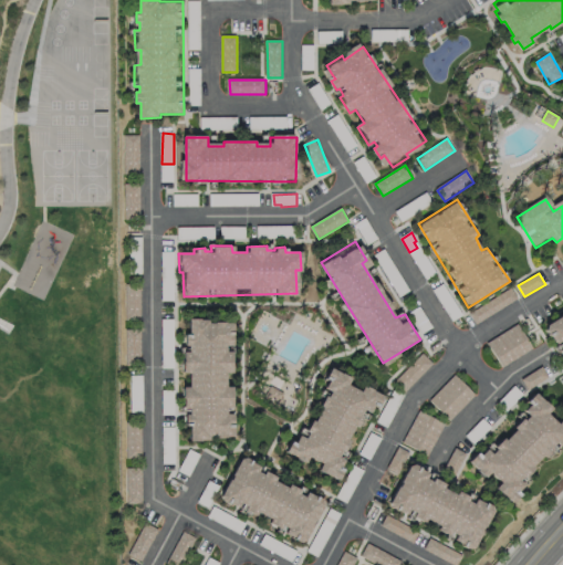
[(470,311),(475,323),(519,302),(513,291),(470,311)]
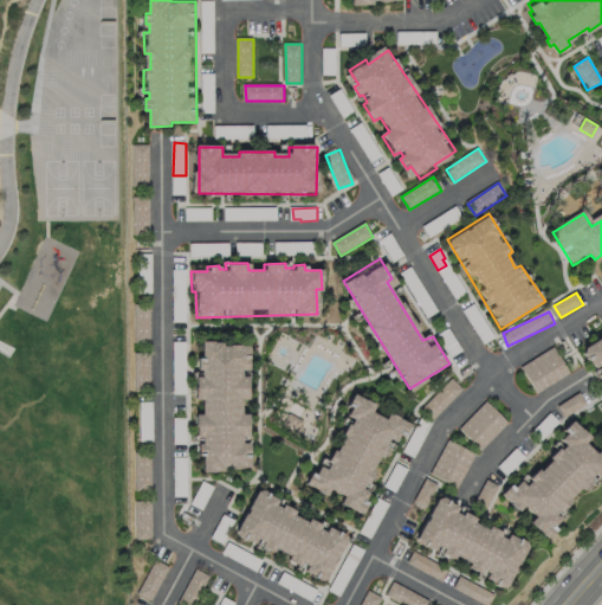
[(601,335),(582,348),(601,381),(601,335)]
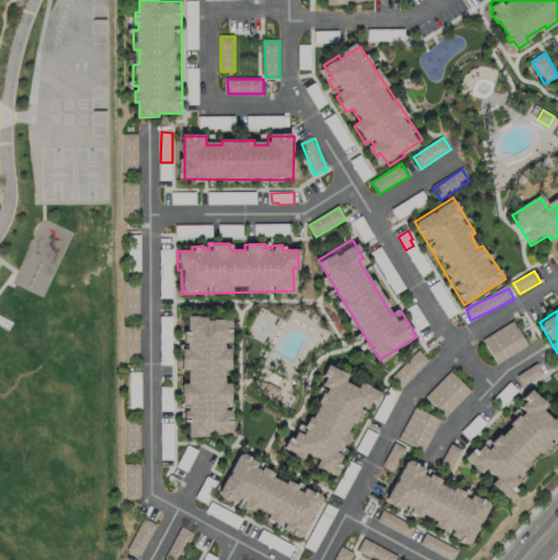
[(190,317),(190,332),(184,332),(184,343),(188,343),(188,350),(183,350),(183,369),(189,369),(190,385),(182,385),(182,406),(189,406),(189,411),(184,411),(185,423),(190,423),(190,437),(208,437),(208,433),(231,433),(230,321),(207,321),(207,317),(190,317)]
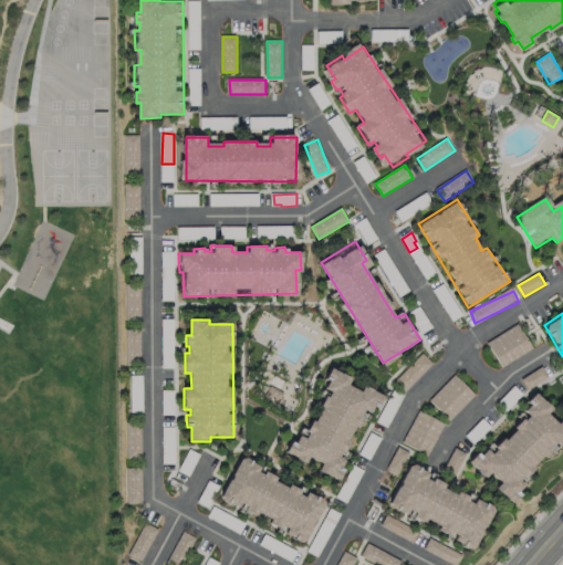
[(534,348),(519,324),(488,343),(503,368),(534,348)]
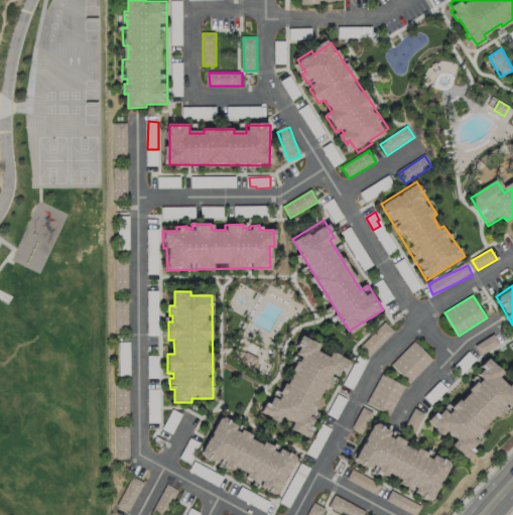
[(362,348),(371,357),(395,332),(386,323),(362,348)]
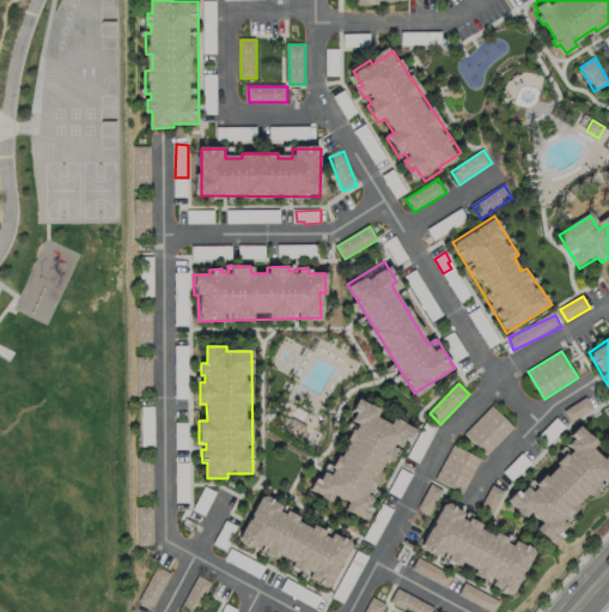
[(359,398),(353,407),(358,410),(353,418),(360,423),(342,455),(340,454),(334,467),(336,468),(333,474),(326,471),(321,479),(317,478),(311,489),(333,500),(336,492),(351,501),(347,508),(370,520),(377,506),(373,503),(377,496),(370,492),(371,488),(375,490),(382,476),(379,474),(396,442),(402,444),(406,436),(410,438),(415,428),(359,398)]
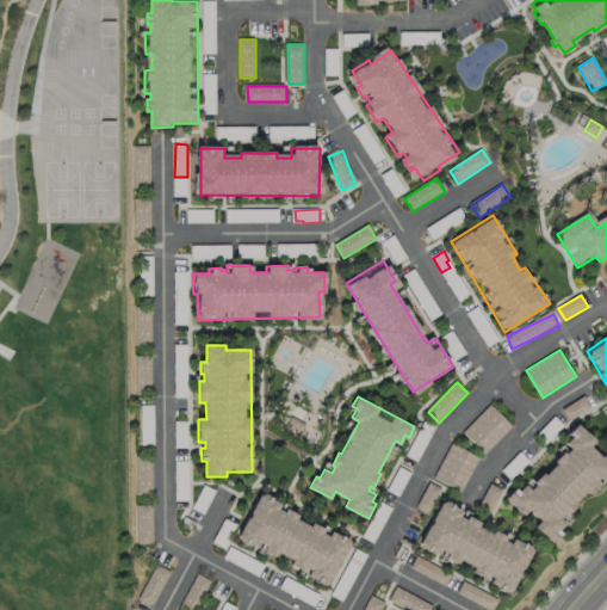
[(563,408),(569,420),(592,411),(587,399),(563,408)]
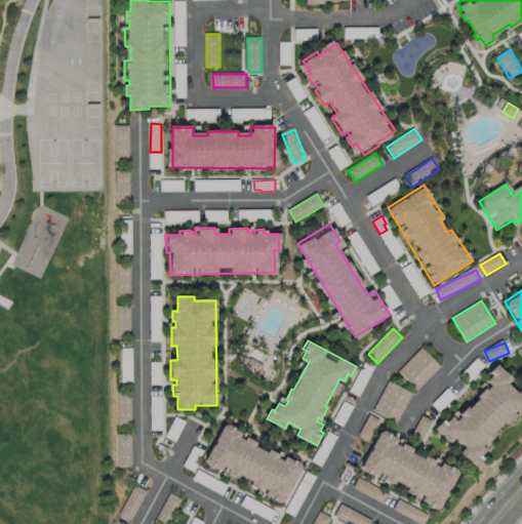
[(441,367),(423,349),(399,372),(418,391),(441,367)]
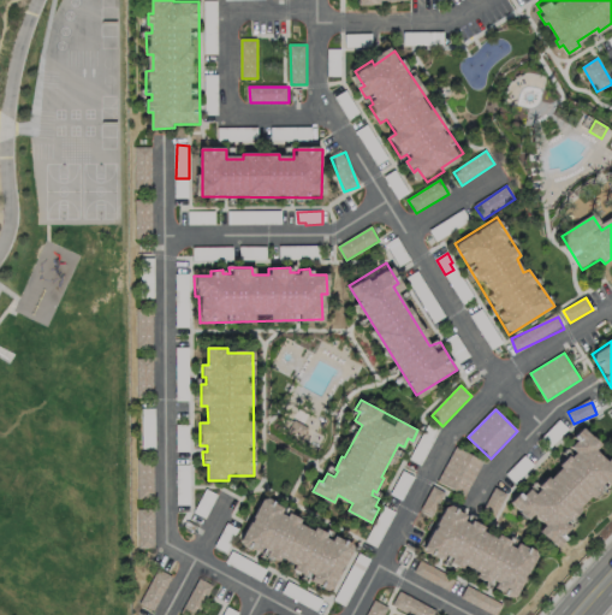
[(611,457),(582,427),(574,436),(577,438),(570,445),(576,451),(548,478),(546,475),(536,485),(539,488),(533,492),(528,486),(521,494),(517,491),(509,500),(526,516),(530,512),(542,524),(536,528),(554,548),(565,536),(563,533),(569,527),(563,521),(565,518),(569,520),(580,509),(578,507),(604,482),(608,486),(611,484),(611,457)]
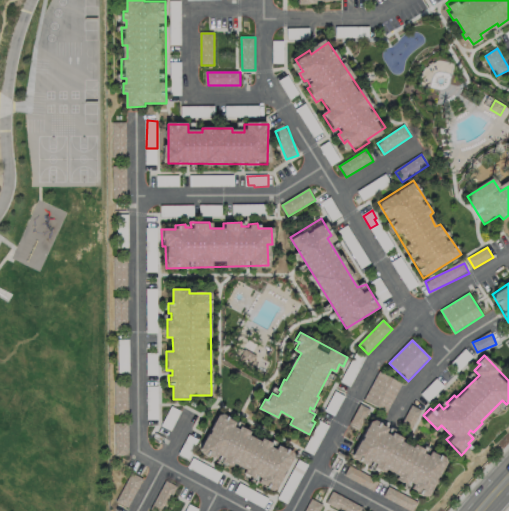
[(356,379),(361,367),(351,363),(343,380),(350,383),(352,378),(356,379)]
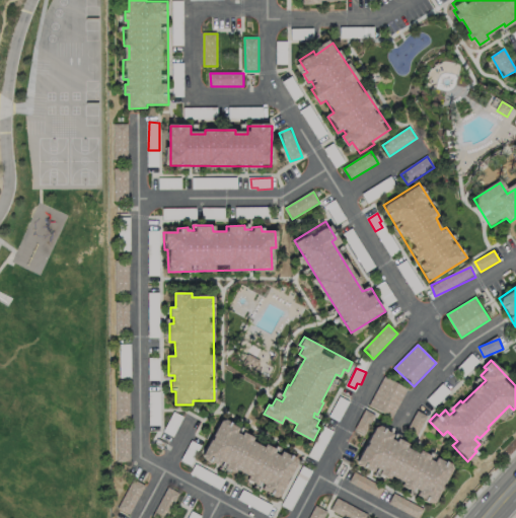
[(407,387),(382,378),(371,409),(395,418),(407,387)]
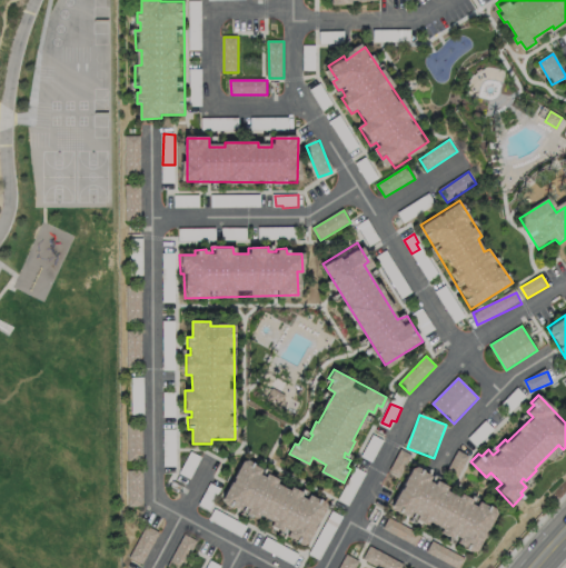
[(411,455),(401,449),(390,471),(401,477),(411,455)]
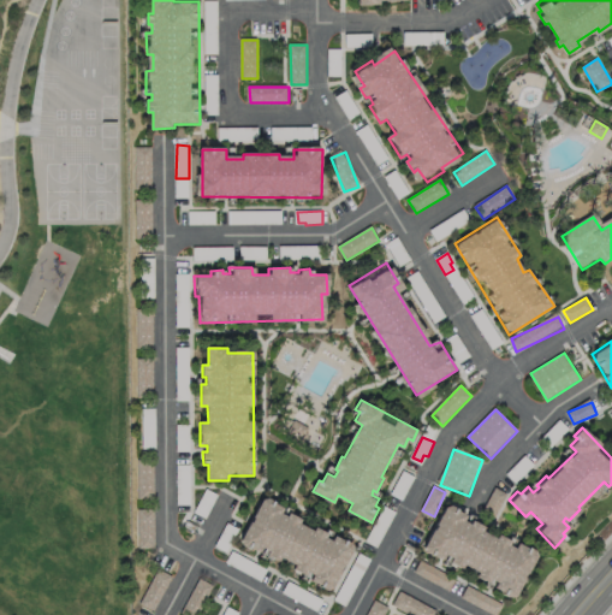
[(495,518),(506,494),(494,489),(483,513),(495,518)]
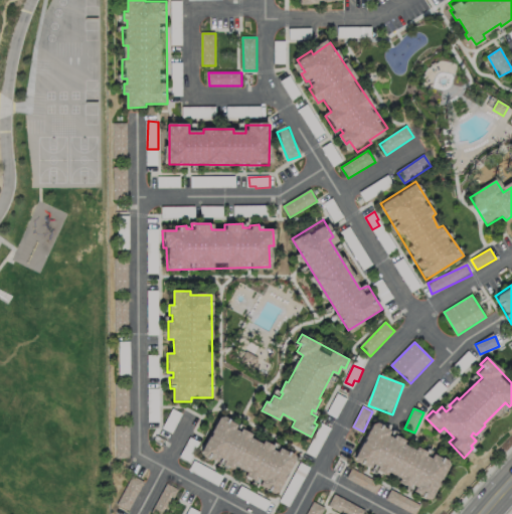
[(201,454),(280,494),(300,455),(266,438),(263,444),(250,438),(253,434),(220,416),(201,454)]
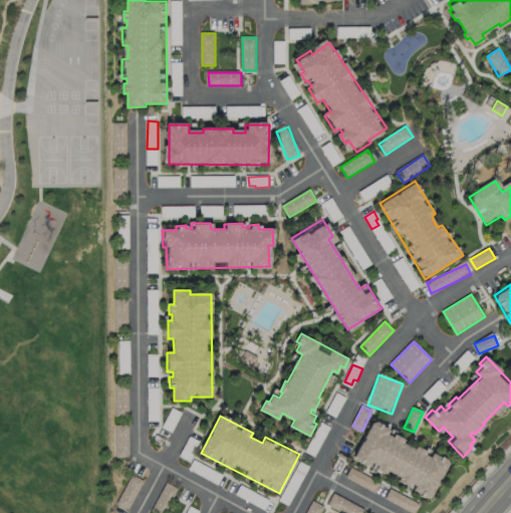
[(354,457),(431,500),(452,463),(419,444),(416,450),(405,444),(408,439),(374,421),(354,457)]
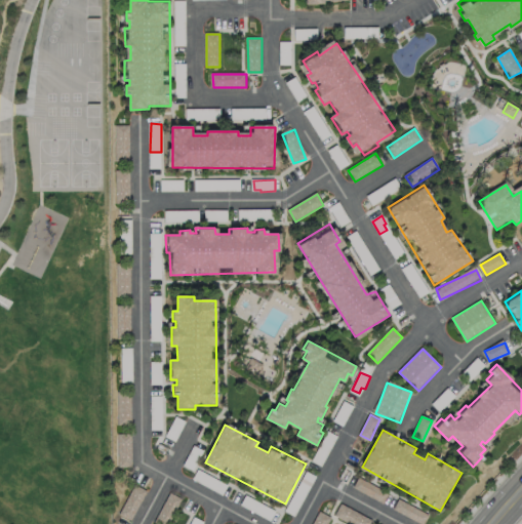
[(132,435),(119,435),(119,468),(133,468),(132,435)]
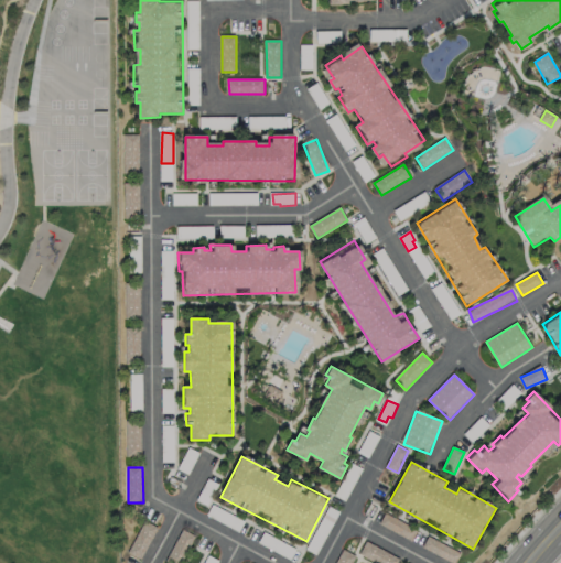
[(317,555),(340,512),(330,507),(308,550),(317,555)]
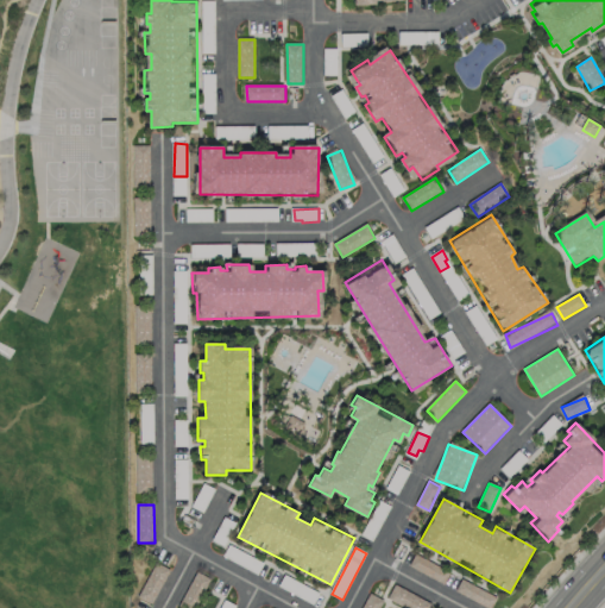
[(140,599),(156,606),(170,570),(156,563),(140,599)]
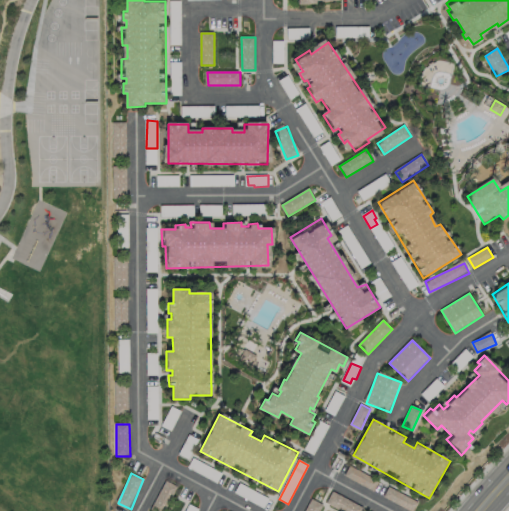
[(414,510),(419,503),(389,487),(384,497),(408,510),(414,510)]
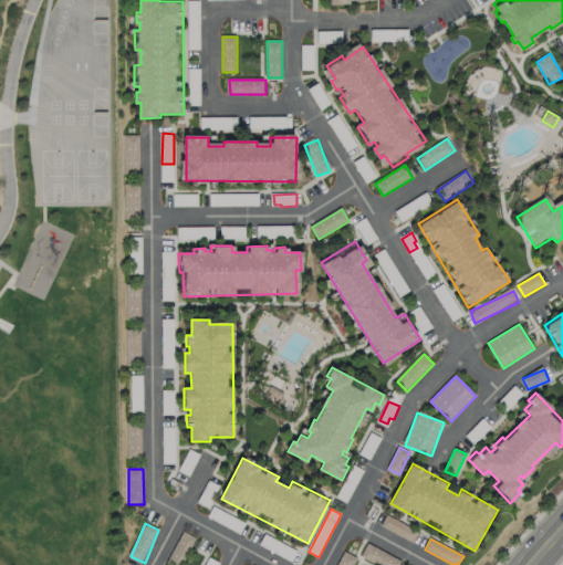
[(403,564),(405,561),(367,545),(362,558),(376,564),(403,564)]
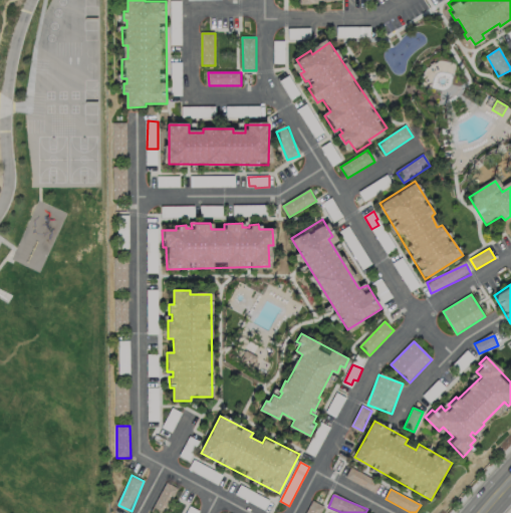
[(320,512),(323,506),(311,501),(306,512),(320,512)]
